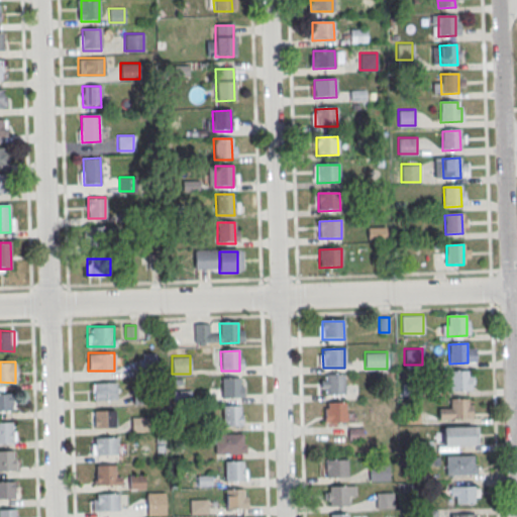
[(449,373),(469,373),(469,392),(450,392),(449,373)]
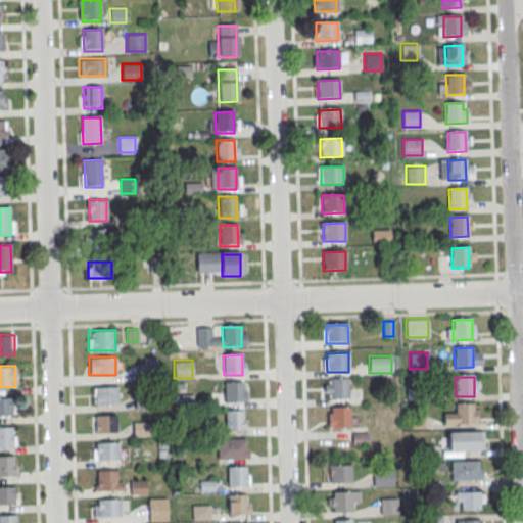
[(329,380),(348,379),(348,399),(330,399),(329,380)]
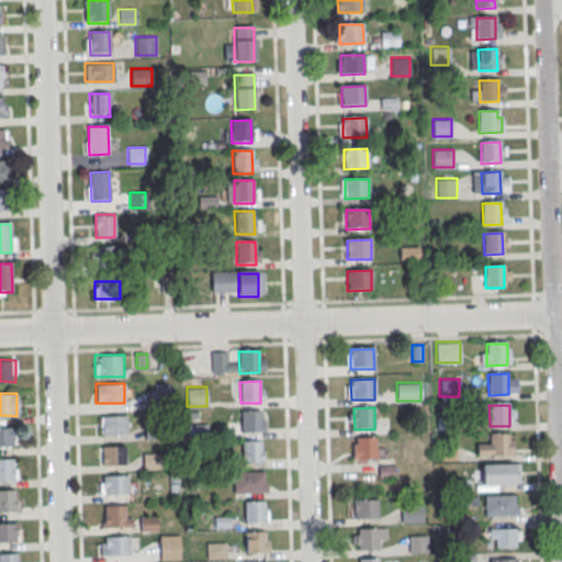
[(239,412),(260,412),(260,433),(240,434),(239,412)]
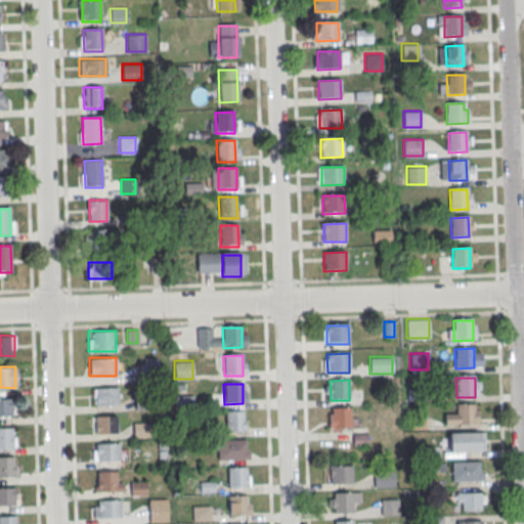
[(95,389),(118,388),(118,405),(96,406),(95,389)]
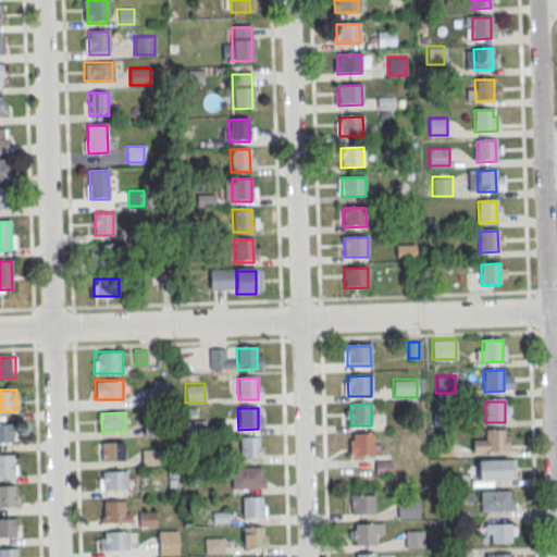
[(0,425),(12,425),(13,445),(0,445),(0,425)]
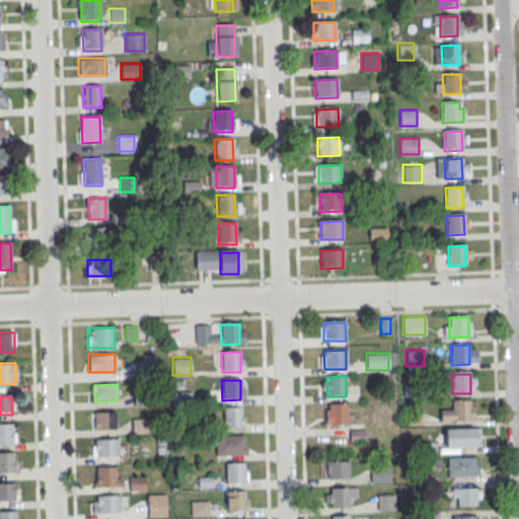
[(451,401),(470,401),(470,421),(452,421),(451,401)]
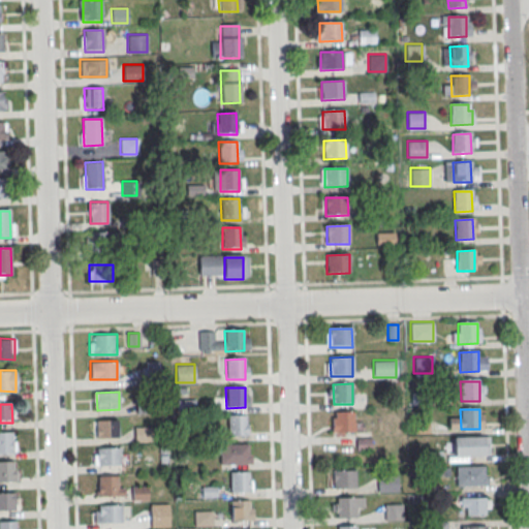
[(334,412),(353,412),(354,432),(335,433),(334,412)]
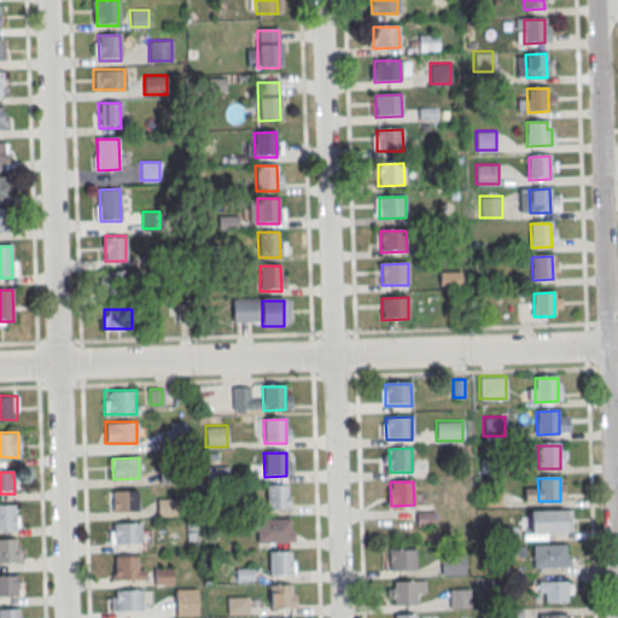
[(264,487),(287,487),(287,509),(266,509),(264,487)]
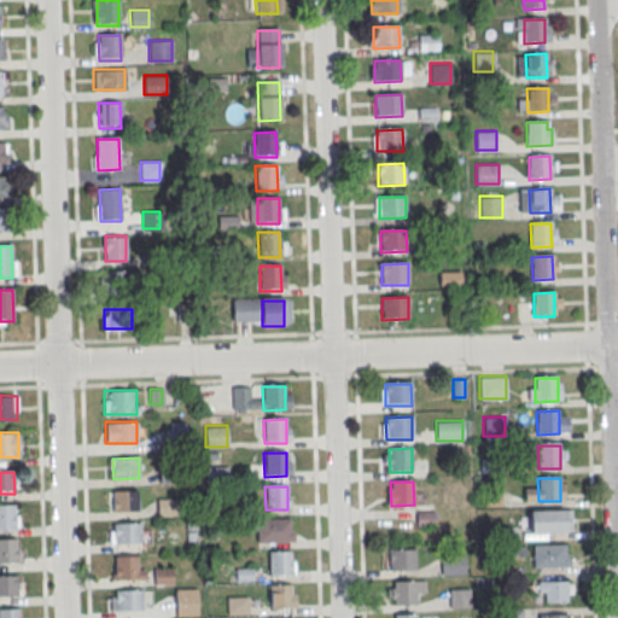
[(109,490),(109,511),(138,511),(138,490),(109,490)]
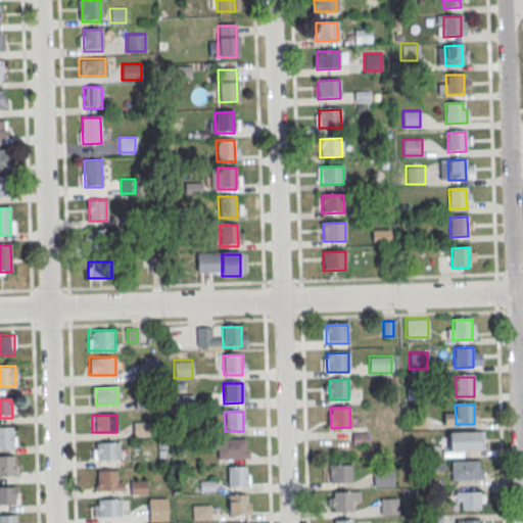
[(150,421),(133,421),(133,436),(150,436),(150,421)]
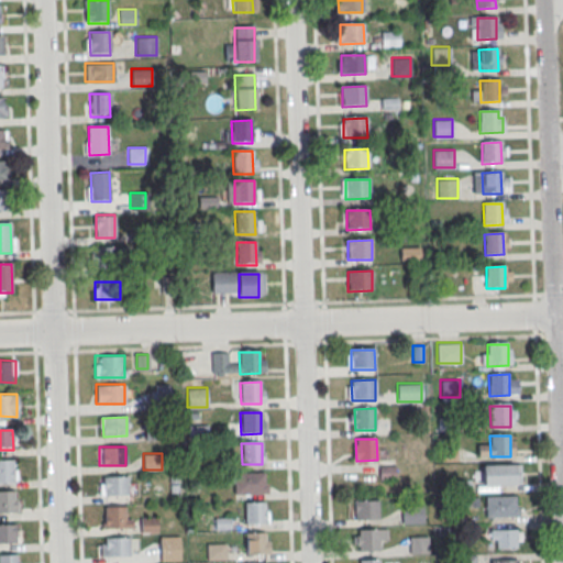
[(0,461),(12,461),(13,484),(0,484),(0,461)]
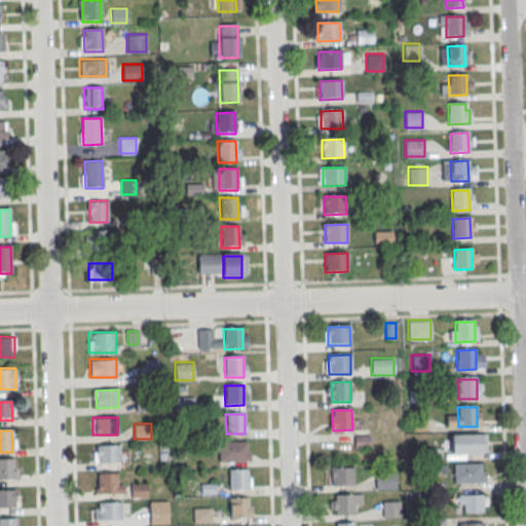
[(487,454),(487,433),(450,433),(450,454),(487,454)]
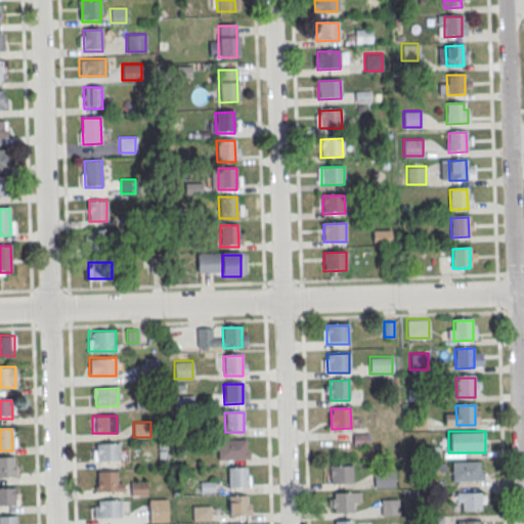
[(249,459),(249,439),(217,439),(217,459),(249,459)]
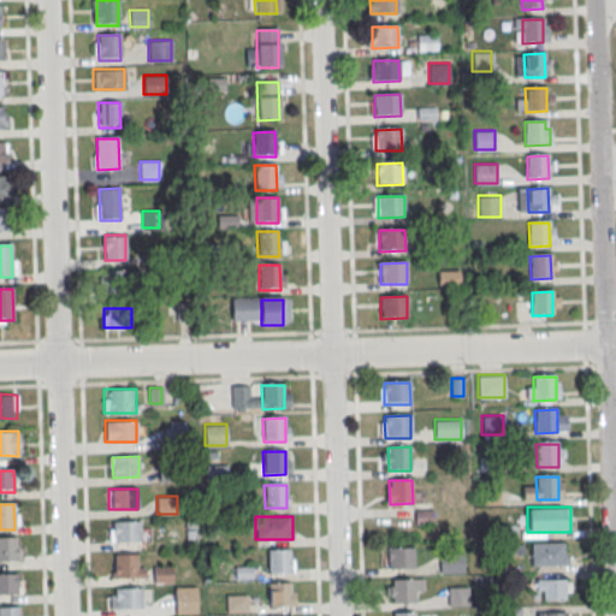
[(112,523),(138,522),(140,543),(113,544),(112,523)]
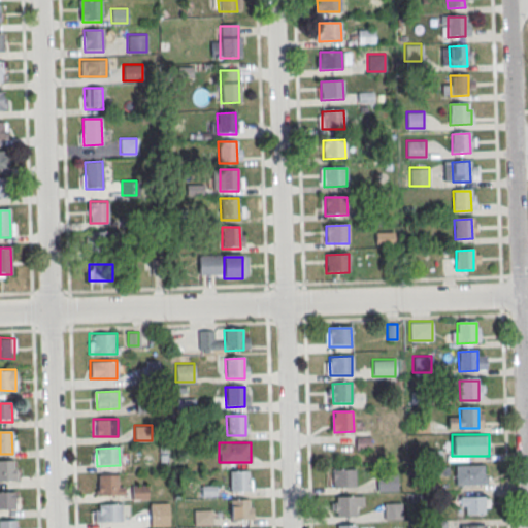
[(0,461),(12,461),(13,483),(0,483),(0,461)]
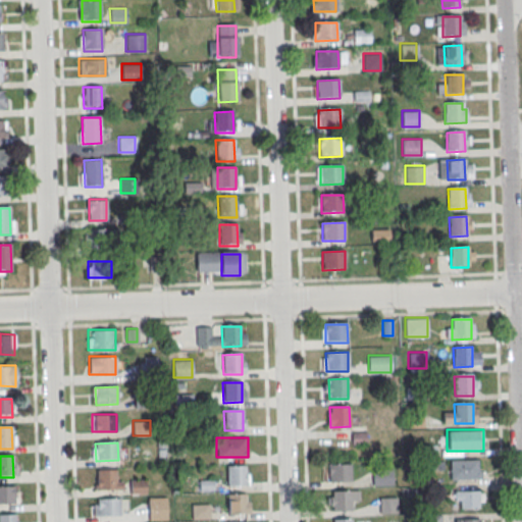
[(450,462),(477,461),(477,471),(481,471),(481,480),(451,481),(450,462)]
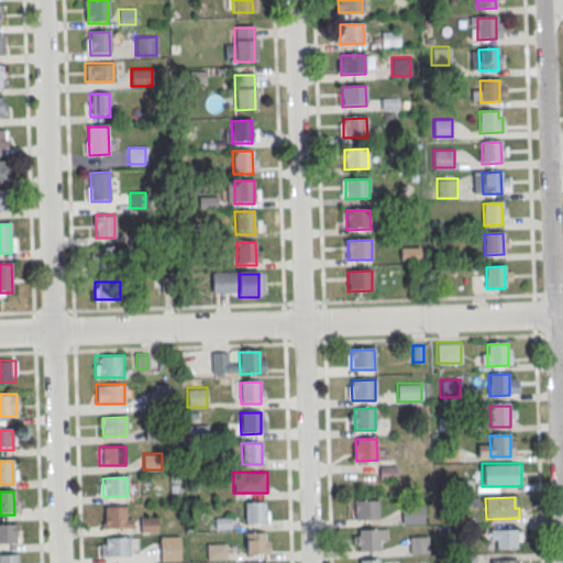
[(357,503),(378,501),(378,522),(359,523),(357,503)]
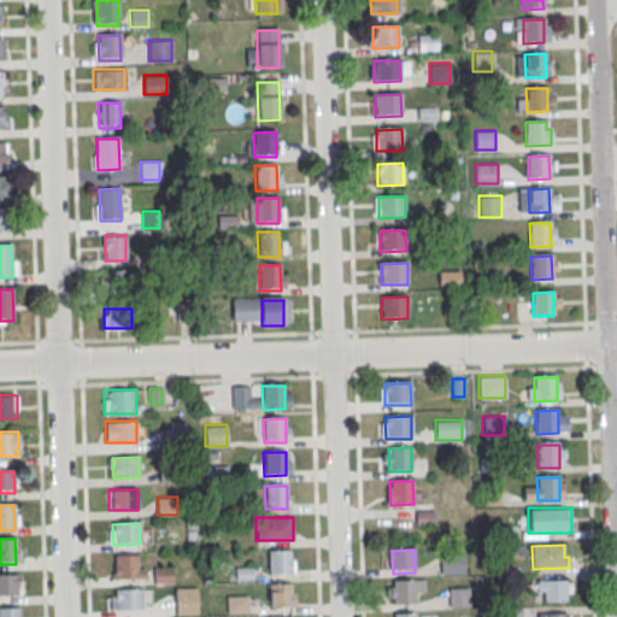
[(268,552),(291,552),(291,575),(269,575),(268,552)]
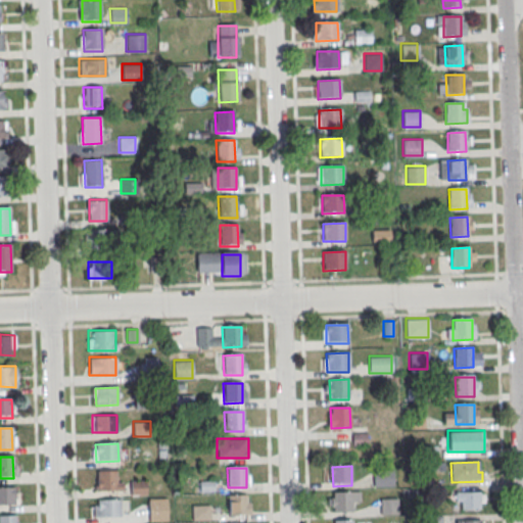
[(121,489),(121,470),(94,470),(94,489),(121,489)]
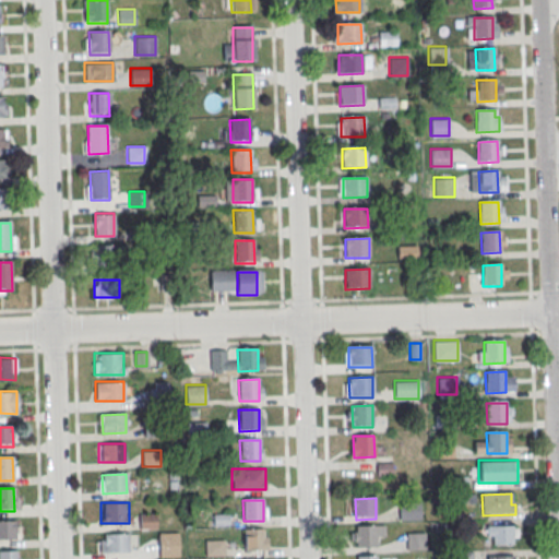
[(418,519),(418,503),(400,503),(400,519),(418,519)]
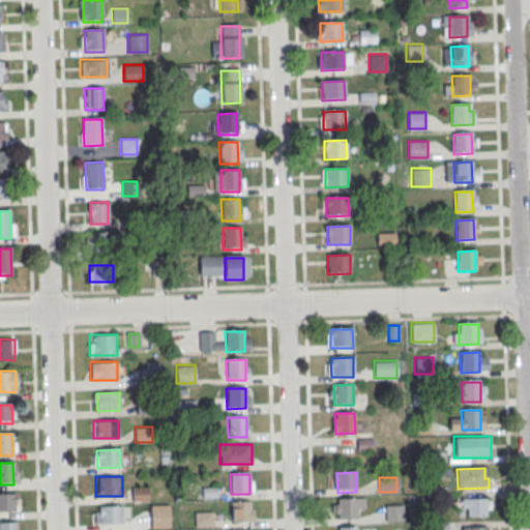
[(148,487),(131,487),(131,500),(148,500),(148,487)]
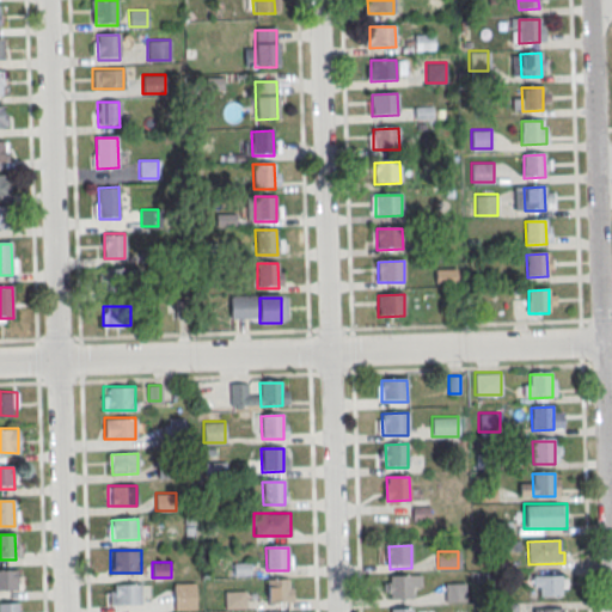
[(251,562),(232,562),(232,574),(251,574),(251,562)]
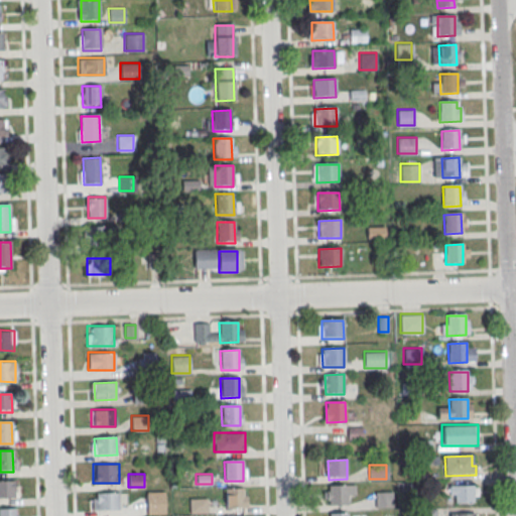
[(0,481),(14,481),(15,499),(0,499),(0,481)]
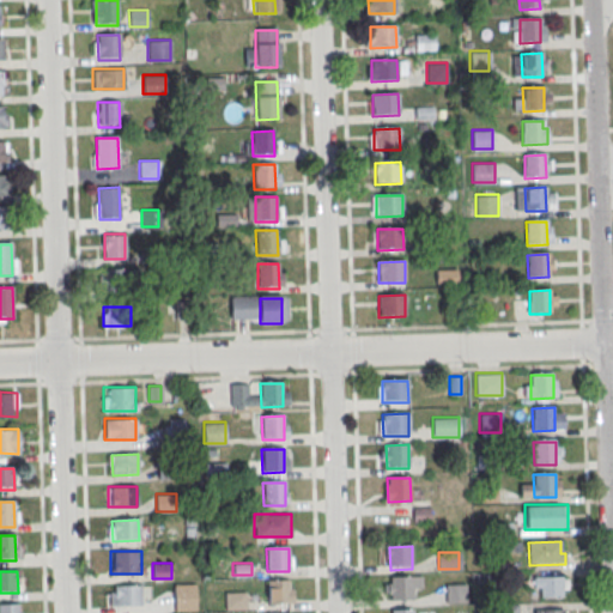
[(540,577),(563,577),(564,600),(541,601),(540,577)]
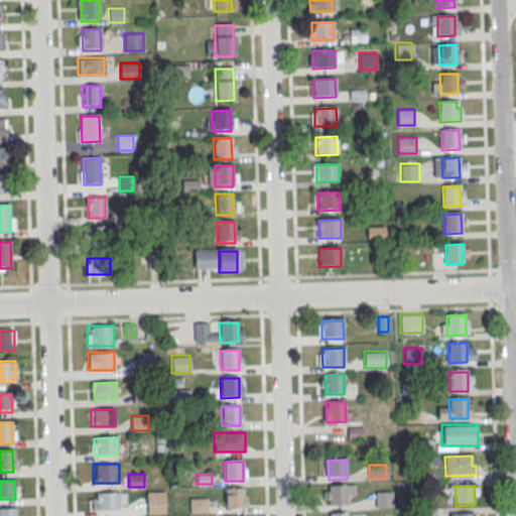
[(328,487),(347,487),(347,506),(329,507),(328,487)]
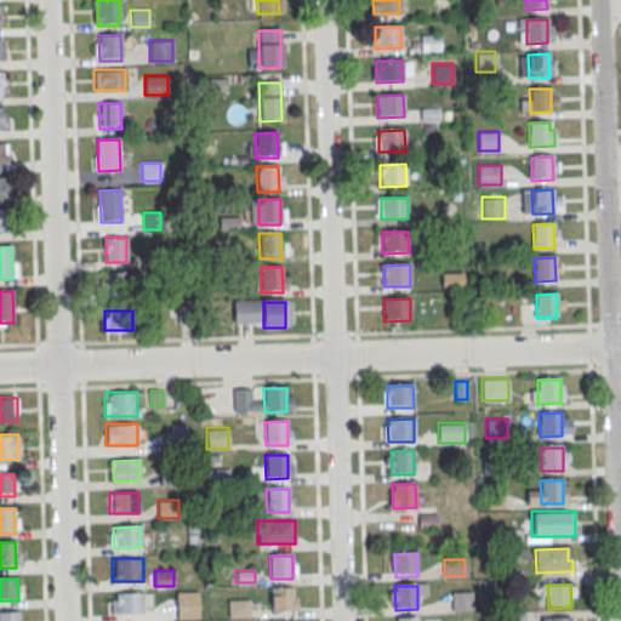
[(271,590),(292,588),(294,613),(271,613),(271,590)]
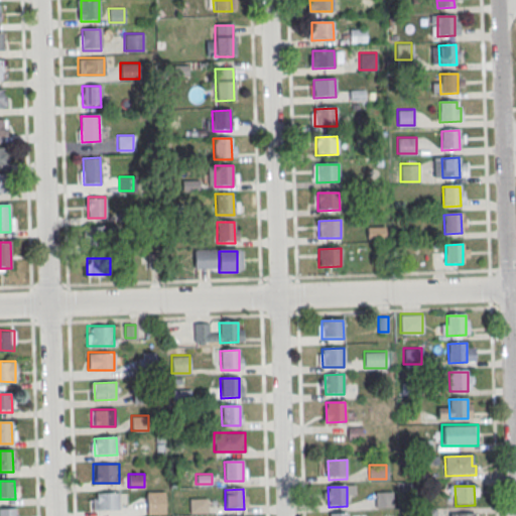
[(375,507),(392,506),(391,490),(375,491),(375,507)]
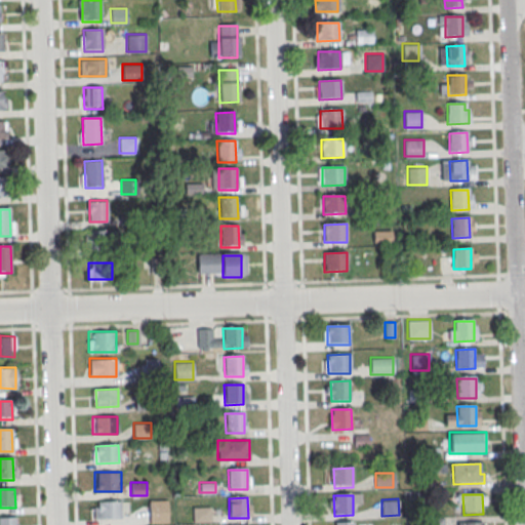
[(167,522),(167,499),(149,499),(149,522),(167,522)]
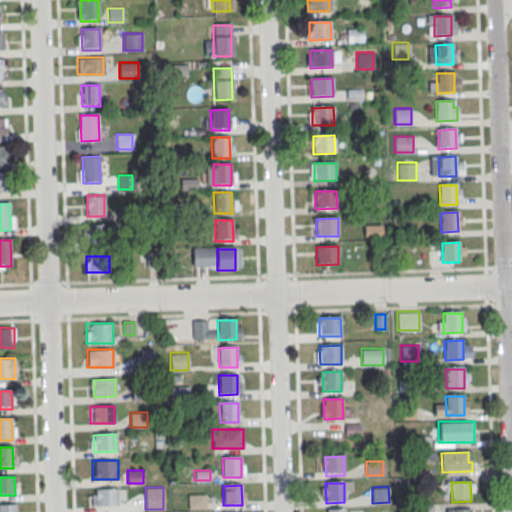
[(95,490),(117,489),(117,506),(96,507),(95,490)]
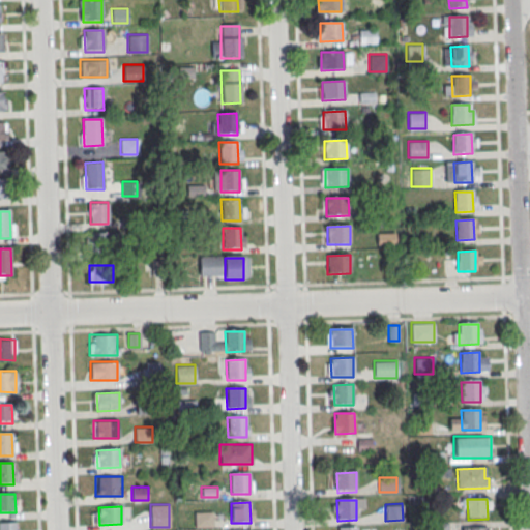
[(212,511),(195,511),(195,526),(212,526),(212,511)]
